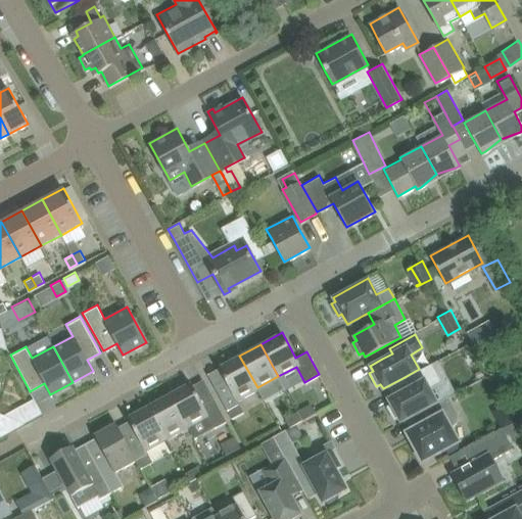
[(239,356),(218,367),(224,378),(212,384),(231,418),(243,411),(237,398),(257,387),(239,356)]
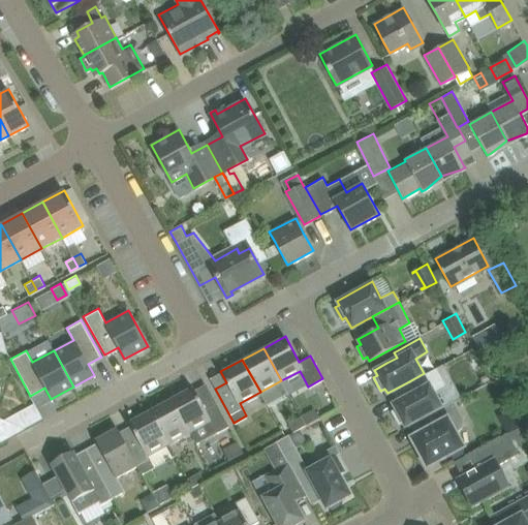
[(436,366),(424,373),(409,381),(414,391),(393,403),(395,408),(392,410),(399,423),(402,421),(405,426),(421,418),(441,406),(433,392),(446,384),(436,366)]
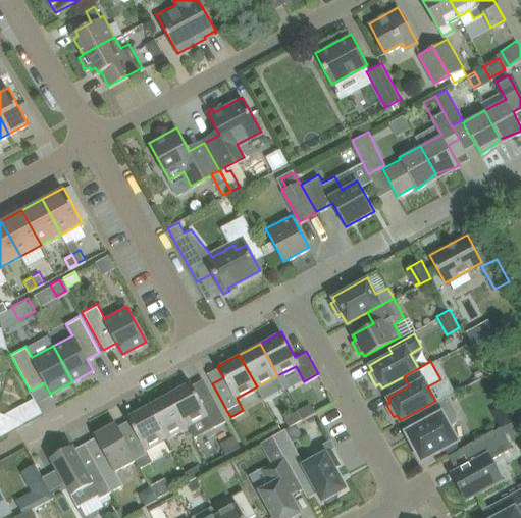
[(191,381),(168,394),(187,425),(207,414),(213,426),(225,420),(213,397),(202,403),(191,381)]
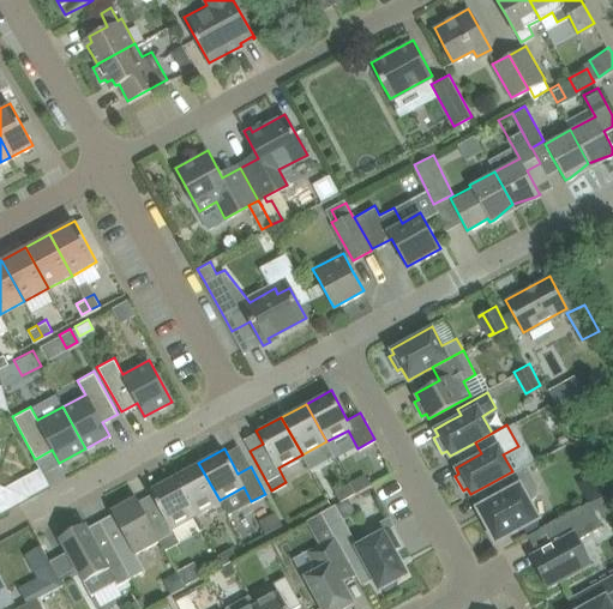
[(198,463),(174,476),(194,513),(220,500),(198,463)]
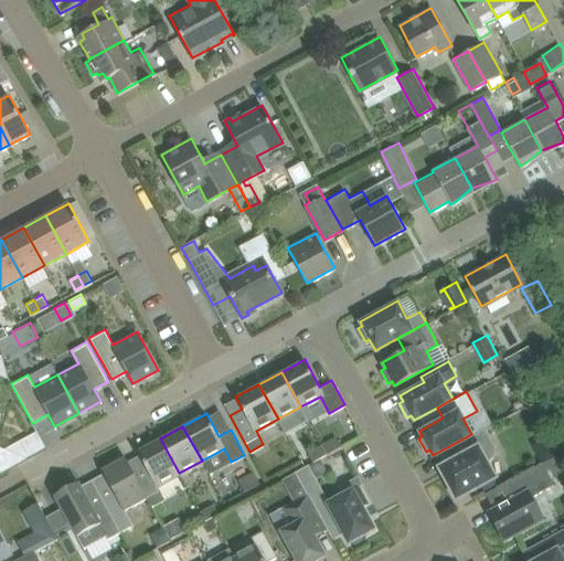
[(483,427),(471,434),(449,446),(455,457),(439,467),(456,498),(495,476),(486,459),(489,457),(492,454),(493,450),(493,445),(483,427)]
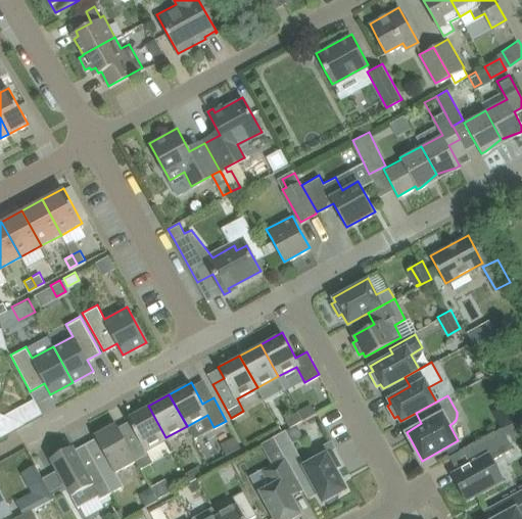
[(34,398),(4,414),(24,422),(42,413),(34,398)]
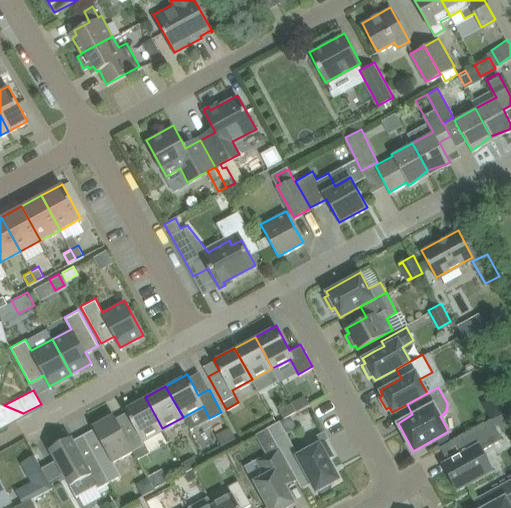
[(162,428),(145,397),(124,408),(141,440),(142,439),(144,443),(149,451),(169,440),(162,428)]
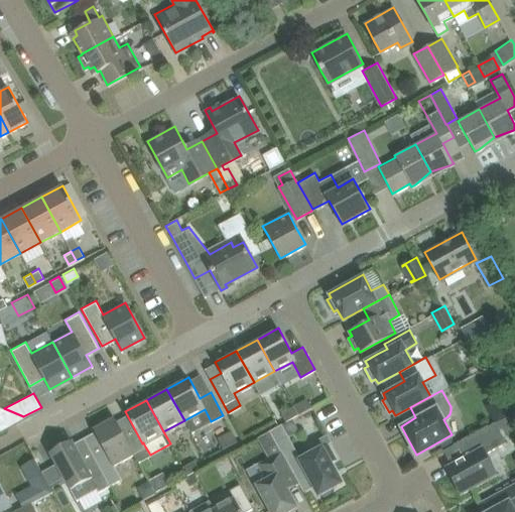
[(293,405),(281,411),(286,420),(297,413),(293,405)]
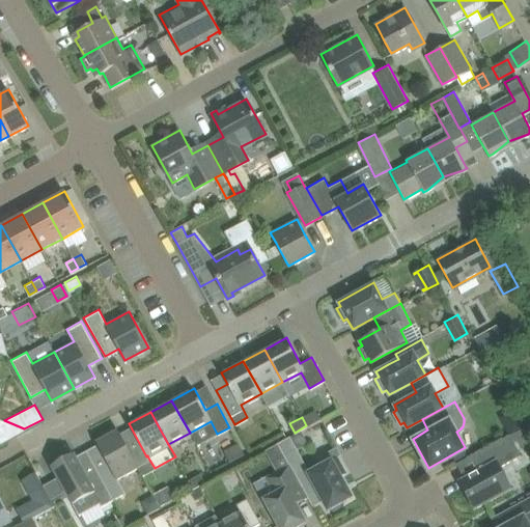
[(1,419),(0,421),(0,437),(2,441),(7,438),(16,434),(24,428),(4,420),(1,419)]
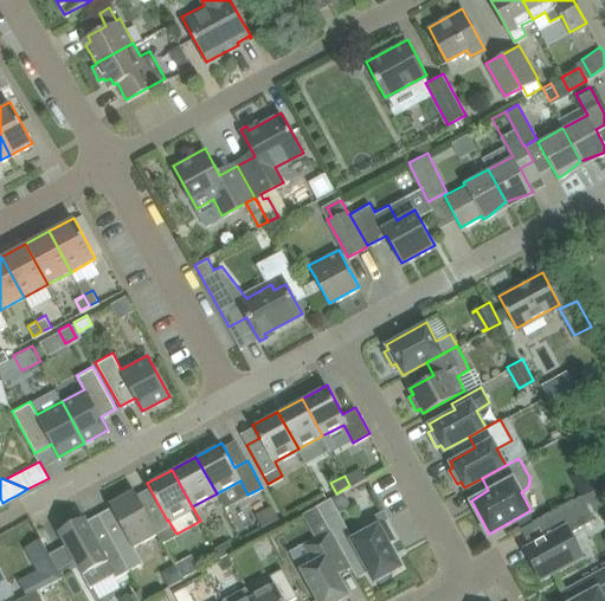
[(597,485),(580,493),(585,502),(590,499),(591,503),(603,497),(597,485)]
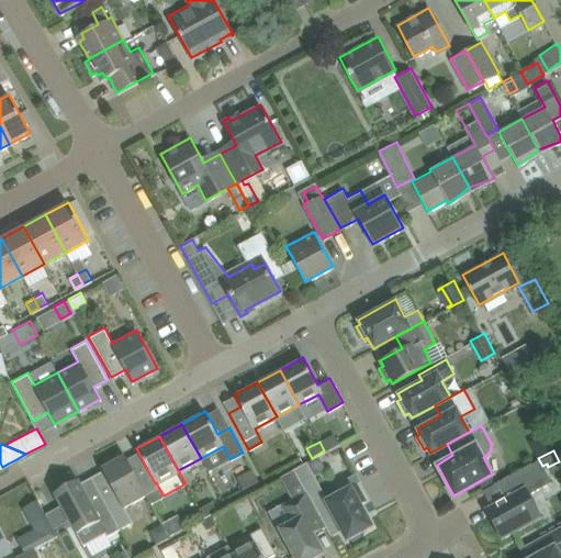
[(113,490),(102,497),(120,527),(132,521),(124,505),(146,493),(124,455),(101,468),(113,490)]
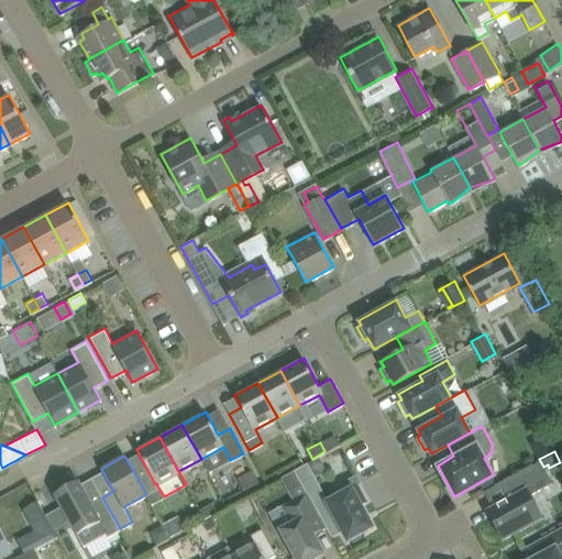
[(515,493),(486,508),(502,538),(541,516),(529,494),(551,481),(543,467),(539,459),(506,478),(515,493)]
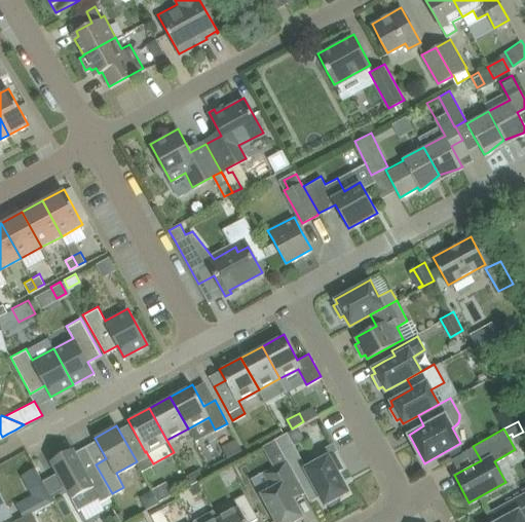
[(274,436),(286,456),(304,491),(308,498),(317,493),(324,504),(327,502),(330,504),(338,499),(339,496),(348,491),(336,470),(341,467),(333,451),(306,465),(287,430),(274,436)]
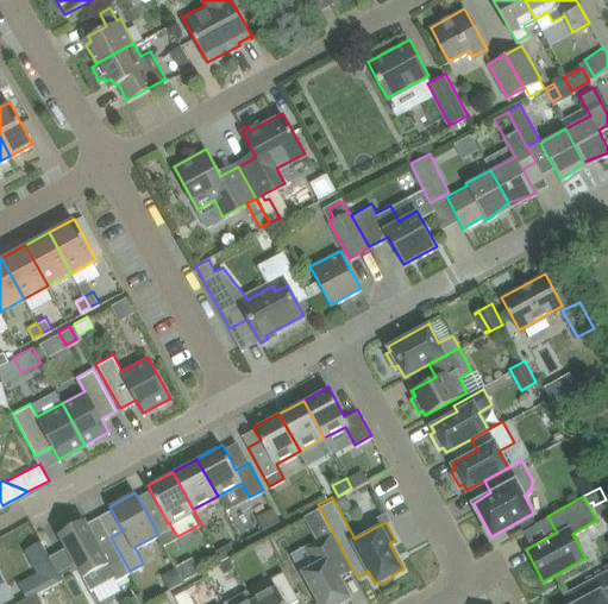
[(314,562),(301,570),(319,603),(345,603),(348,603),(345,599),(350,597),(336,570),(348,562),(351,570),(352,568),(331,528),(318,505),(302,515),(314,536),(304,543),(314,562)]
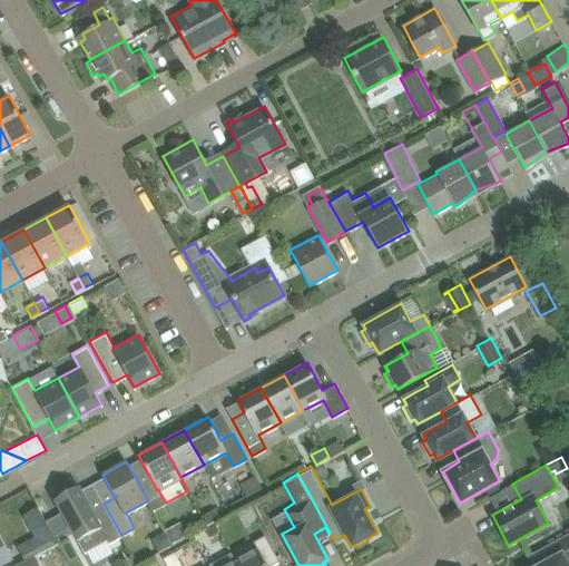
[(59,498),(56,500),(84,552),(106,539),(108,543),(121,535),(104,504),(91,510),(79,487),(75,489),(70,488),(61,494),(59,498)]
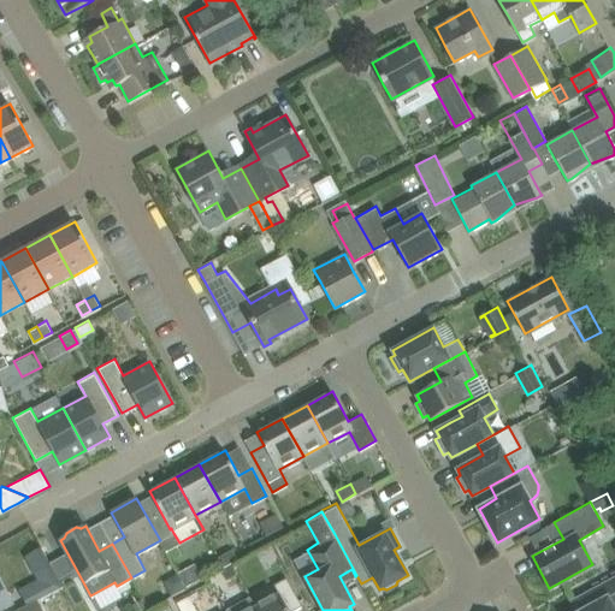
[(176,545),(179,543),(173,533),(160,540),(165,551),(166,550),(172,546),(176,545)]
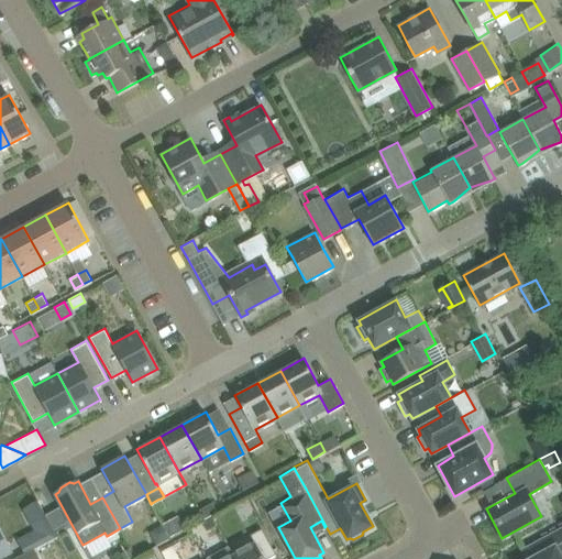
[(165,505),(161,499),(157,500),(152,503),(151,504),(155,512),(165,505)]
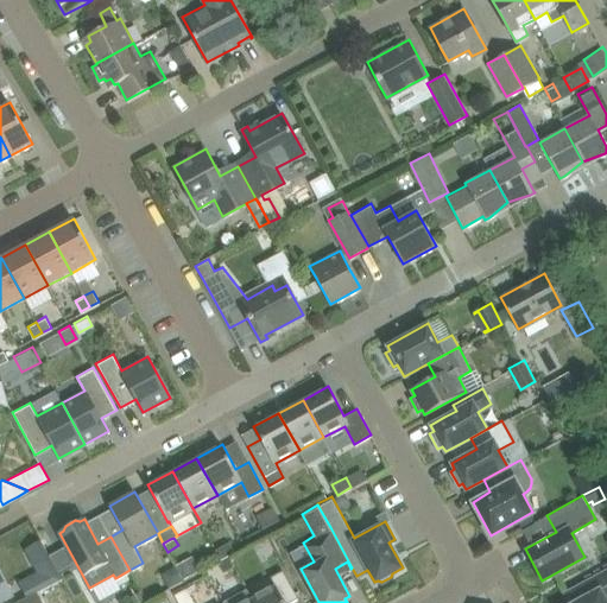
[(228,541),(215,548),(220,558),(234,551),(228,541)]
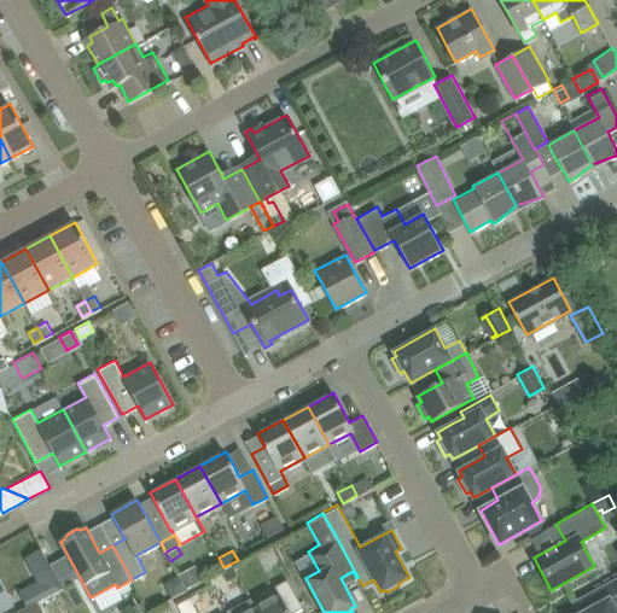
[(237,574),(232,564),(222,568),(227,579),(237,574)]
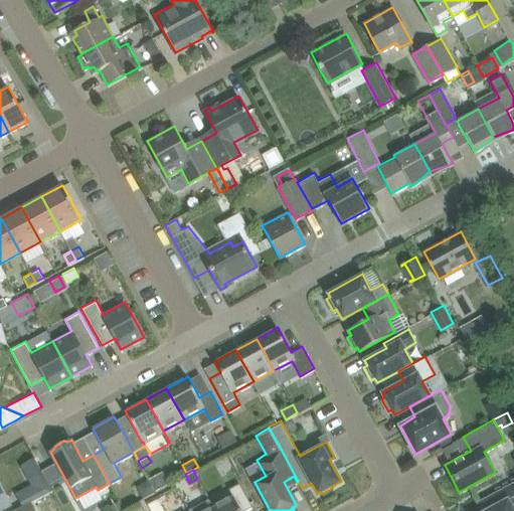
[(32,483),(16,491),(23,504),(31,500),(51,489),(43,474),(30,480),(32,483)]
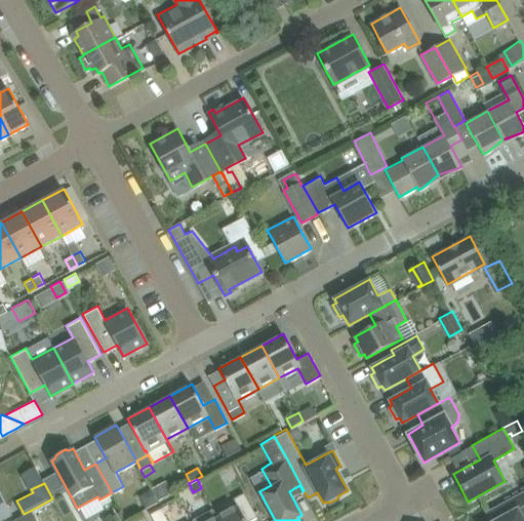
[(523,520),(523,488),(487,510),(492,520),(523,520)]
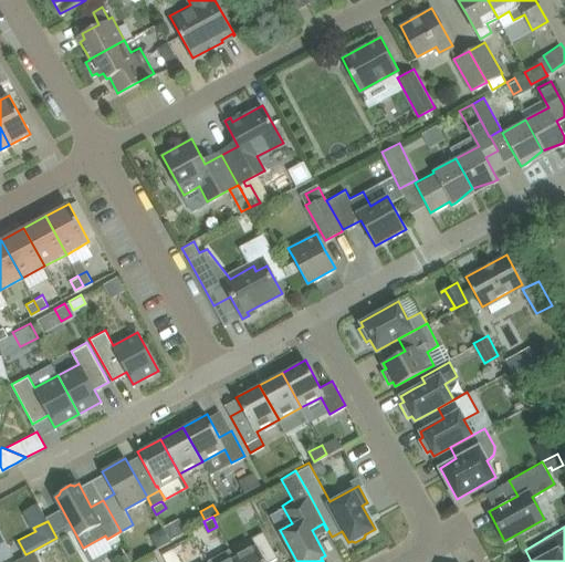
[(257,545),(234,558),(237,561),(265,561),(276,557),(263,530),(251,537),(257,545)]
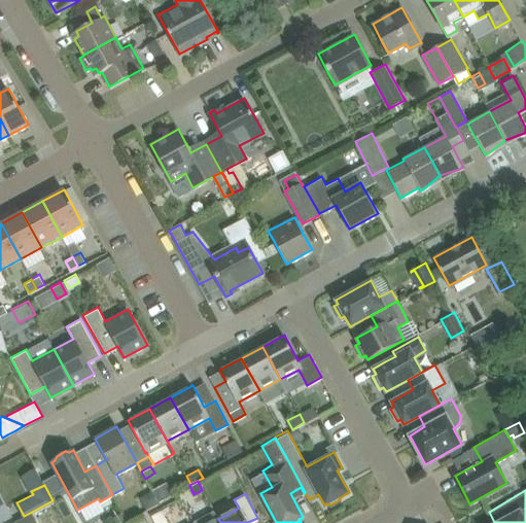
[(0,517),(8,513),(1,498),(0,498),(0,517)]
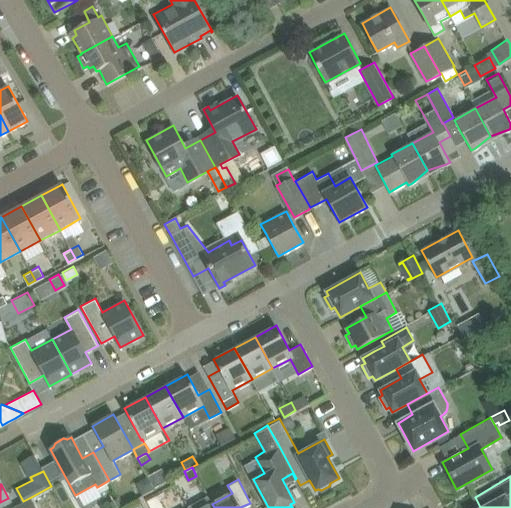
[(167,507),(160,494),(151,498),(156,507),(167,507)]
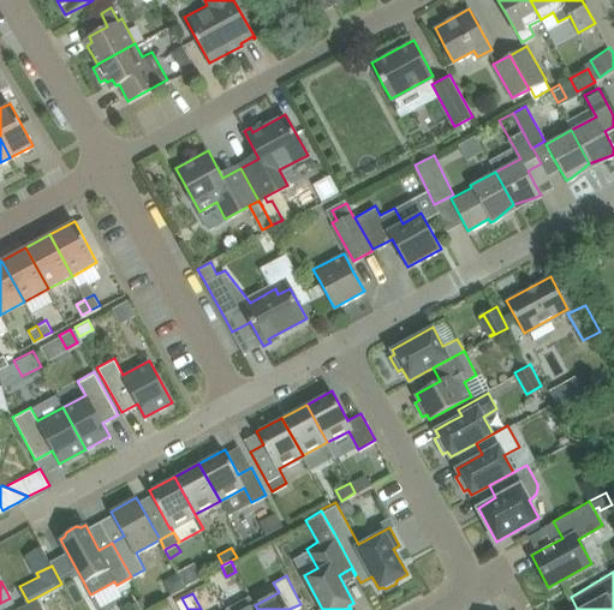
[(226,608),(226,609),(257,609),(255,605),(249,594),(226,608)]
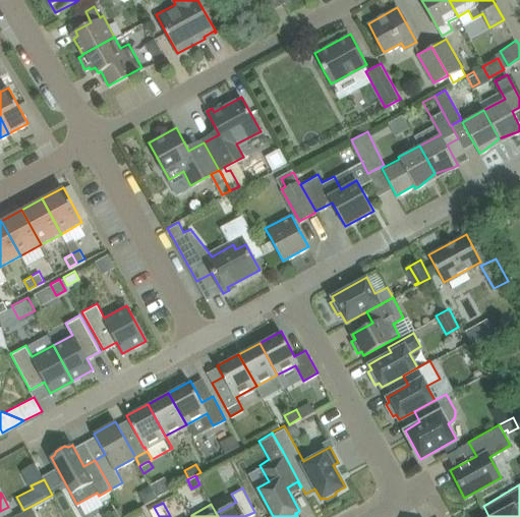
[(37,516),(32,506),(23,510),(9,516),(37,516)]
